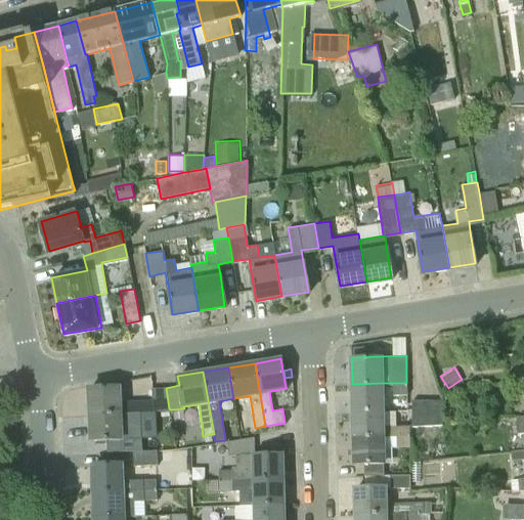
[(352,409),(385,408),(384,383),(352,384),(352,409)]
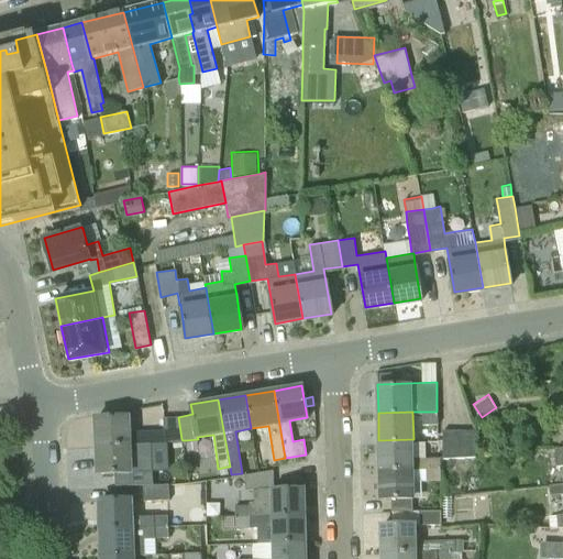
[(437,412),(422,412),(422,423),(438,422),(437,412)]
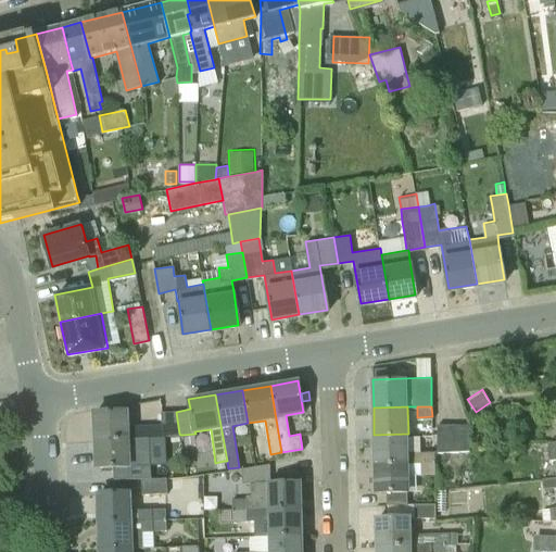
[(179,434),(176,412),(161,412),(162,424),(153,424),(126,425),(126,411),(93,412),(95,438),(164,435),(179,434)]
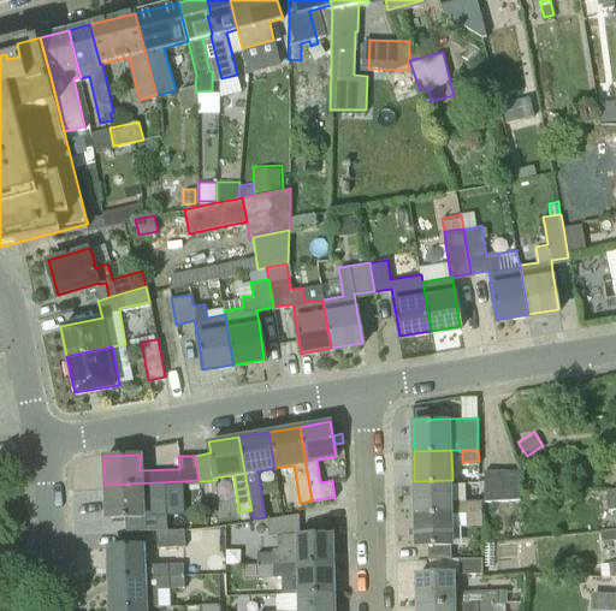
[(502,498),(502,468),(485,468),(484,498),(502,498)]
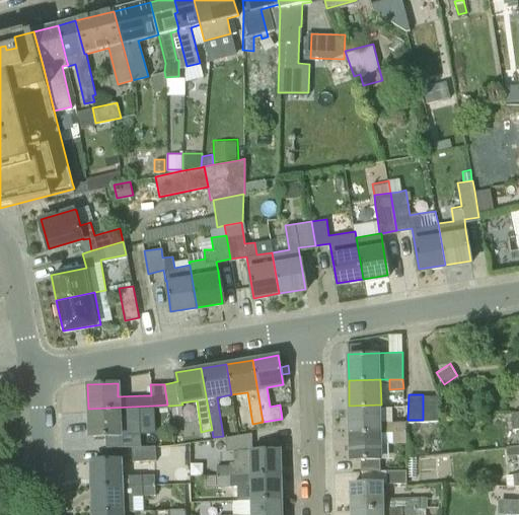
[(423,394),(423,420),(438,419),(439,394),(423,394)]
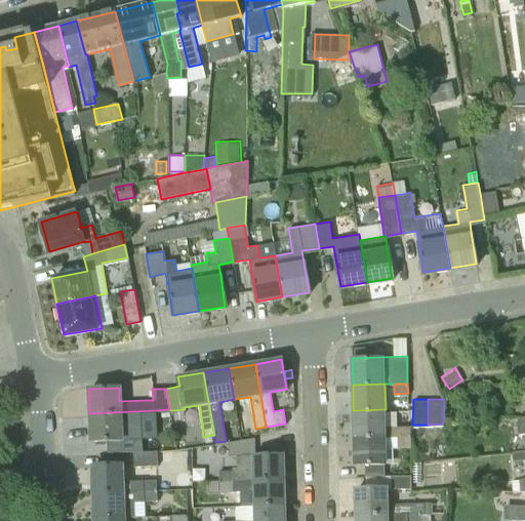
[(185,409),(173,410),(175,418),(186,417),(185,409)]
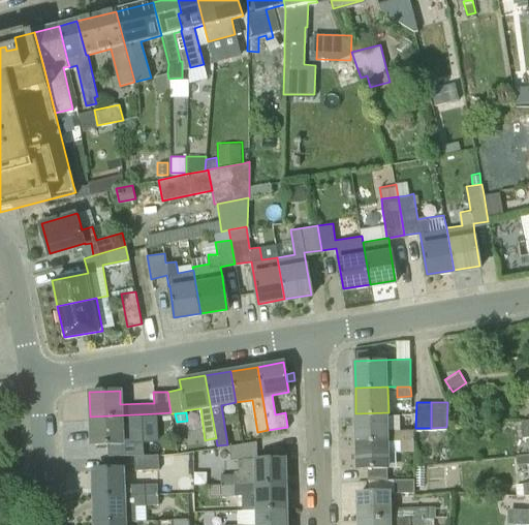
[(399,438),(413,438),(413,428),(399,428),(399,412),(389,412),(355,413),(356,439),(390,439),(399,438)]
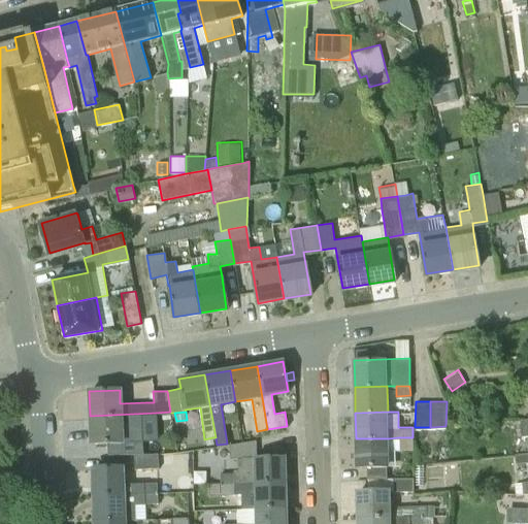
[(156,413),(90,416),(91,443),(124,441),(123,427),(156,425),(156,413)]
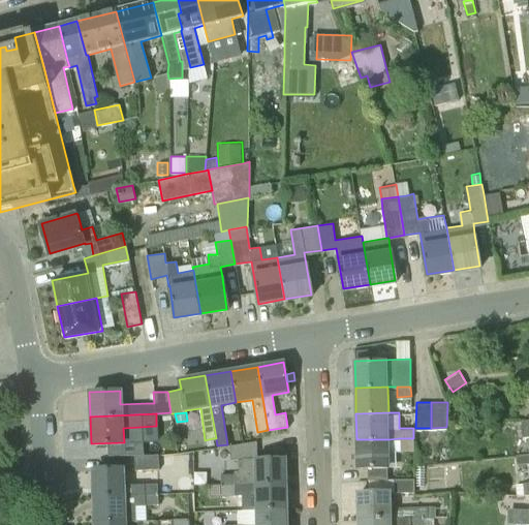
[(399,450),(413,450),(413,438),(399,438),(399,450)]
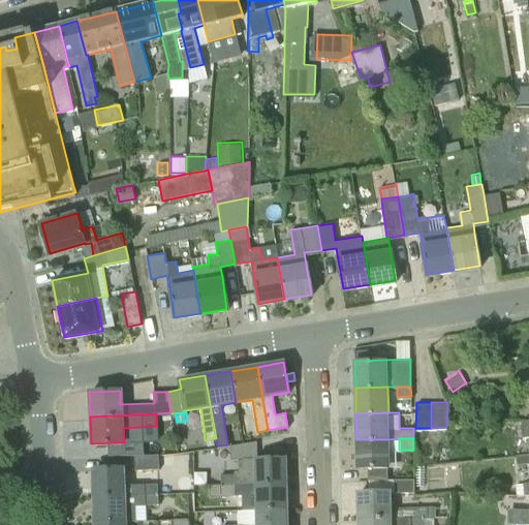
[(390,465),(390,451),(390,439),(356,439),(358,466),(390,465)]
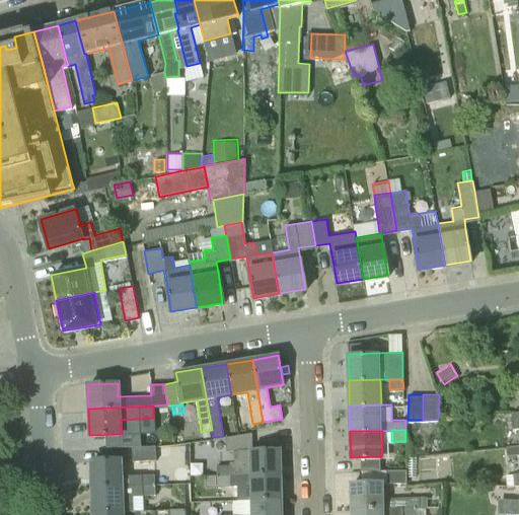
[(231,447),(258,445),(257,433),(230,435),(231,447)]
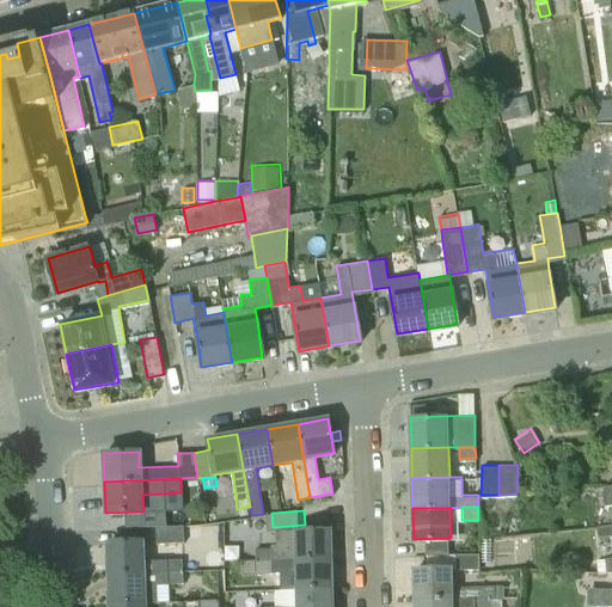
[(598,534),(611,533),(611,521),(598,523),(598,534)]
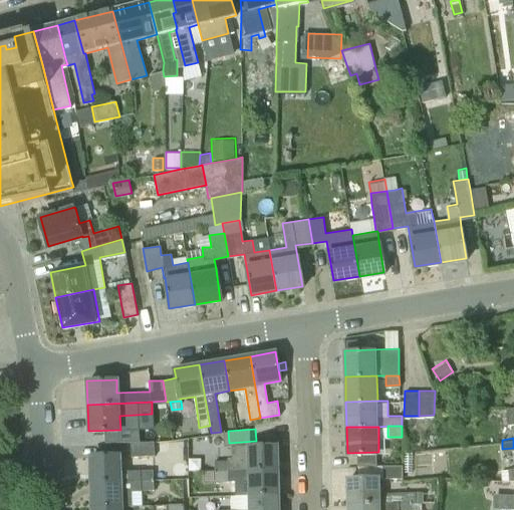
[(131,455),(154,454),(154,441),(130,442),(131,455)]
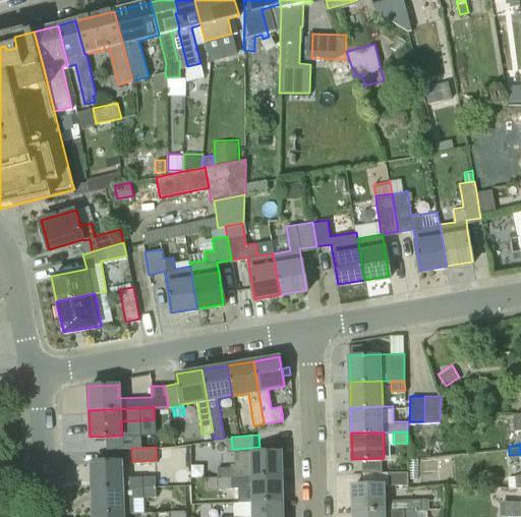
[(238,476),(281,474),(281,450),(238,451),(238,476)]
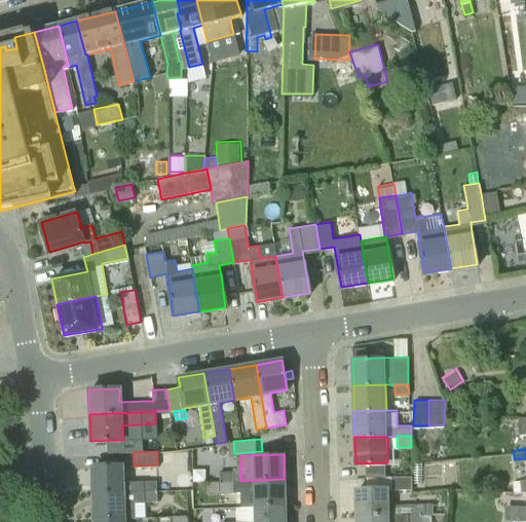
[(94,492),(156,489),(156,480),(124,481),(123,465),(92,467),(94,492)]
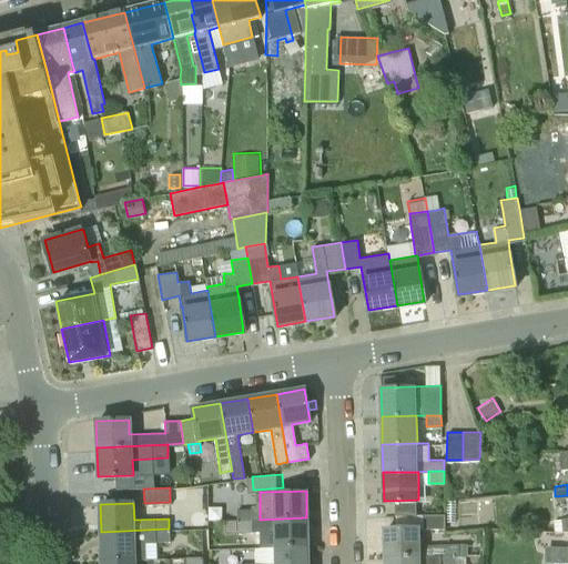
[(444,527),(444,513),(423,513),(423,527),(444,527)]
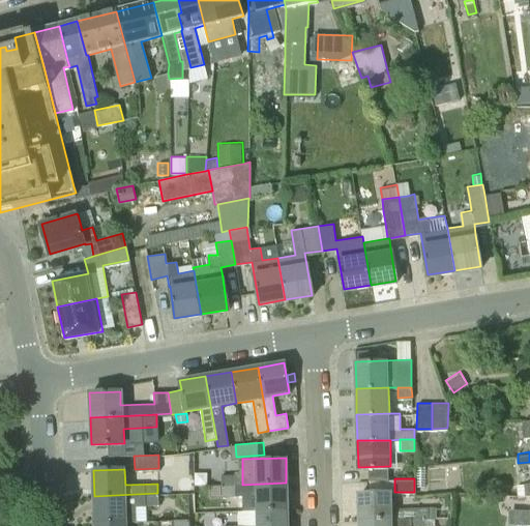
[(255,508),(287,507),(286,483),(242,485),(222,485),(222,496),(255,495),(255,508)]
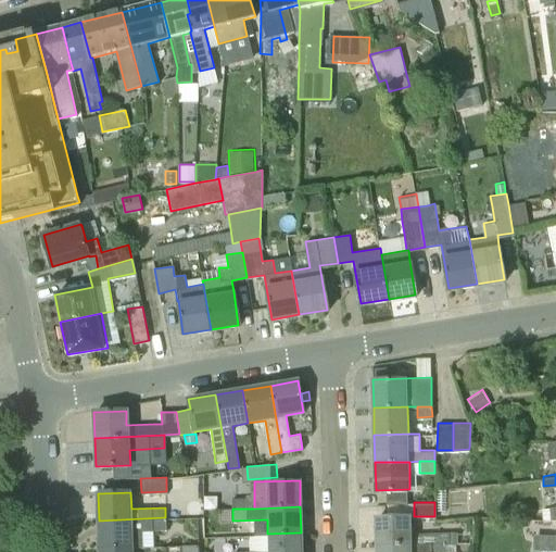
[(453,543),(453,542),(452,530),(412,531),(411,516),(376,517),(377,544),(445,543),(453,543)]
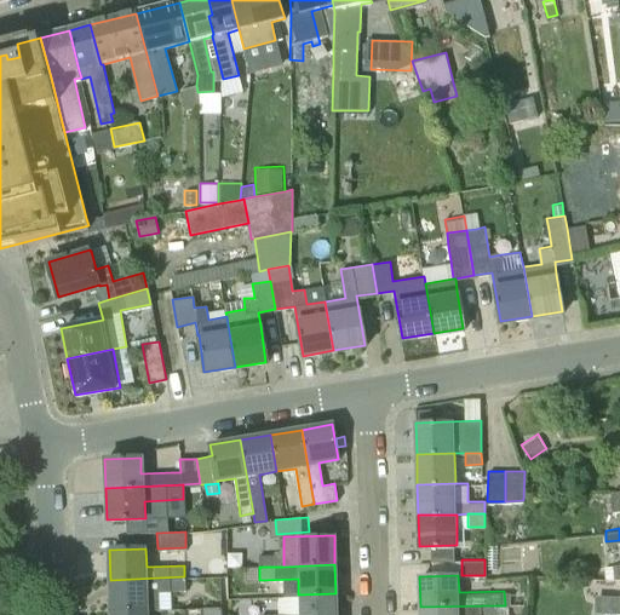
[(112,611),(148,610),(148,608),(159,608),(158,591),(184,590),(184,576),(110,580),(112,611)]
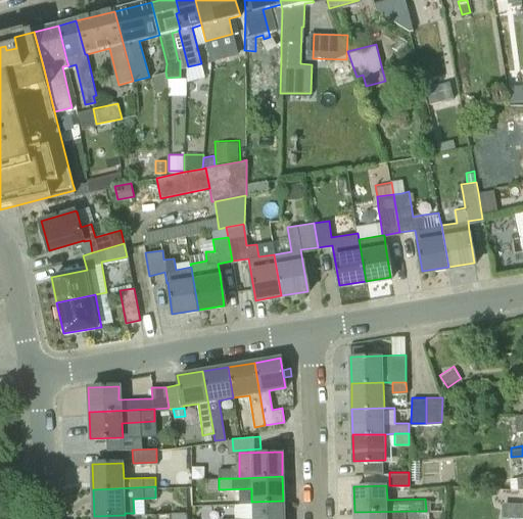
[(219,518),(283,518),(283,501),(251,502),(252,517),(219,518)]
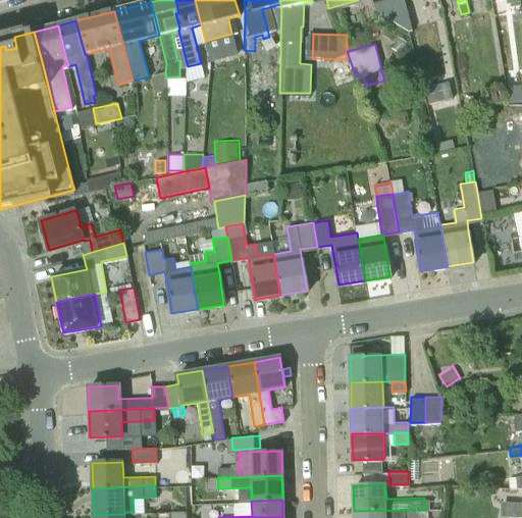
[(521,501),(510,502),(502,508),(501,514),(509,515),(521,515),(521,501)]
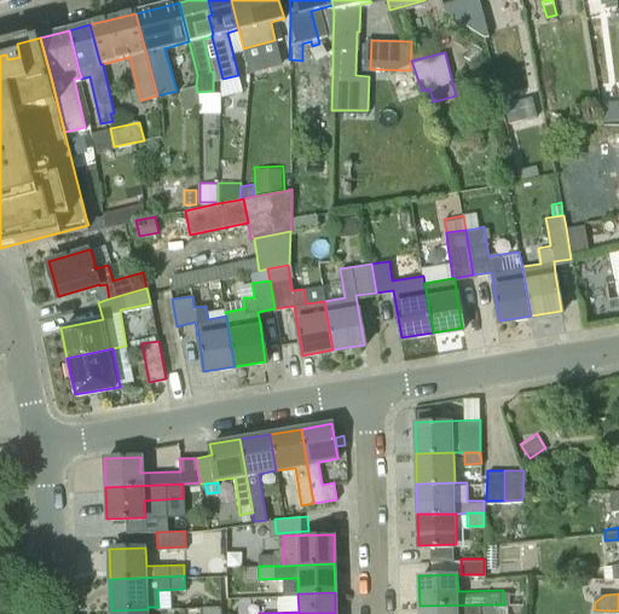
[(496,604),(420,606),(418,613),(508,613),(508,603),(504,603),(504,604),(496,604)]
